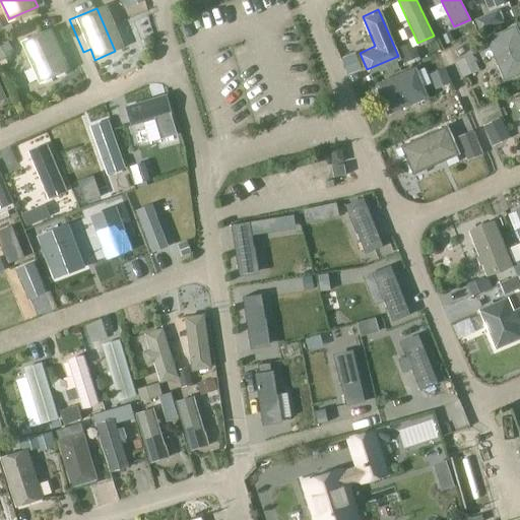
[(519,36),(514,22),(484,36),(504,78),(519,70),(519,36)]
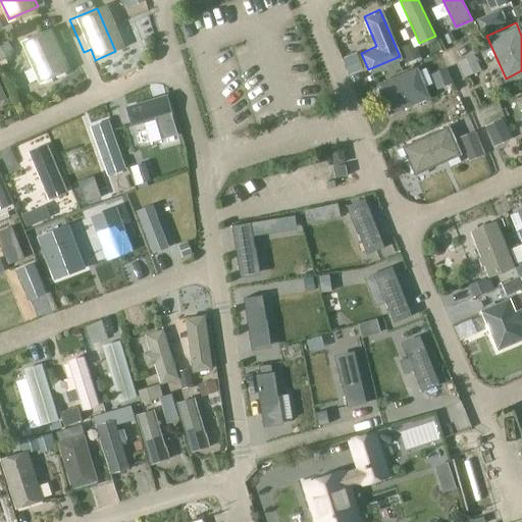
[(50,24),(21,37),(40,81),(68,68),(50,24)]
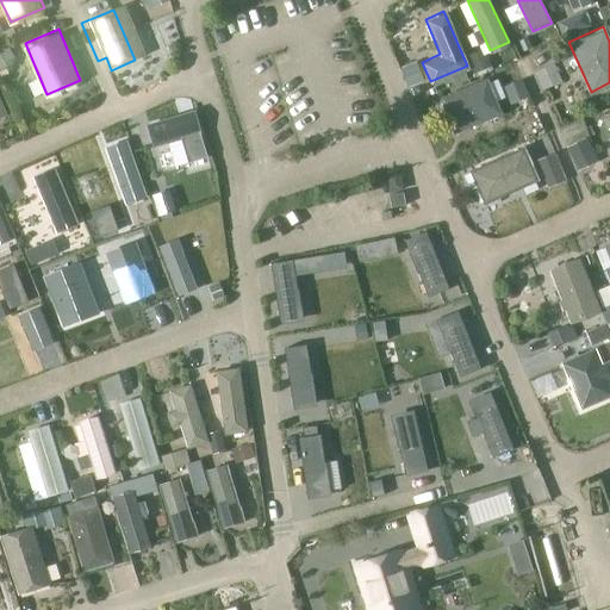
[(485,76),(439,95),(453,131),(500,112),(485,76)]
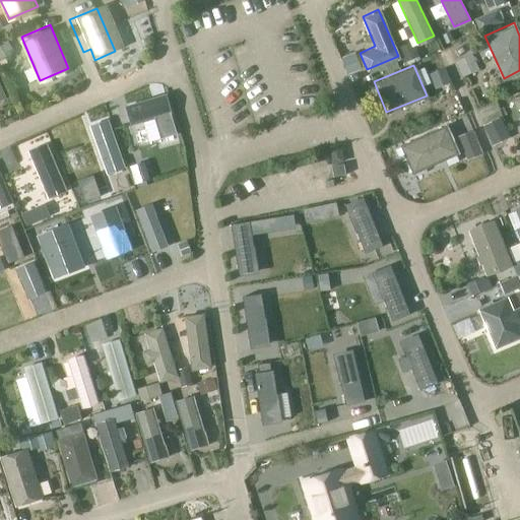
[(425,73),(432,89),(446,82),(439,67),(425,73)]
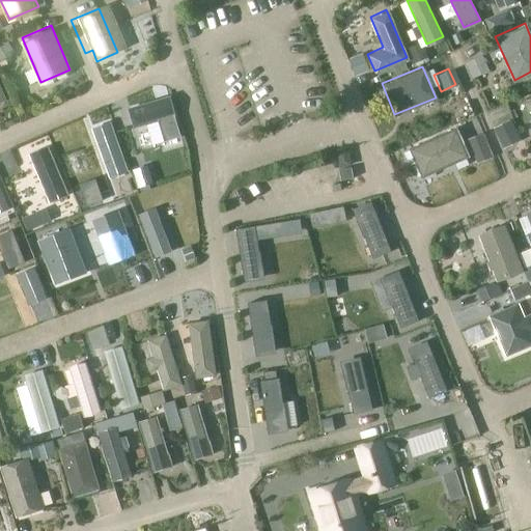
[(170,93),(128,105),(134,126),(175,114),(170,93)]
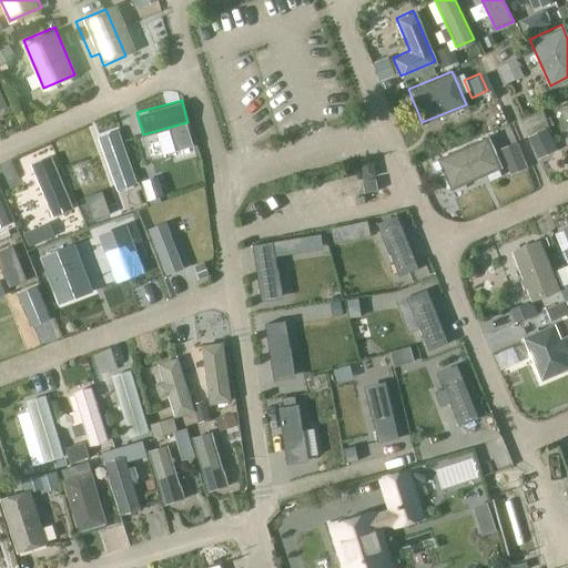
[(567,102),(558,107),(567,129),(567,102)]
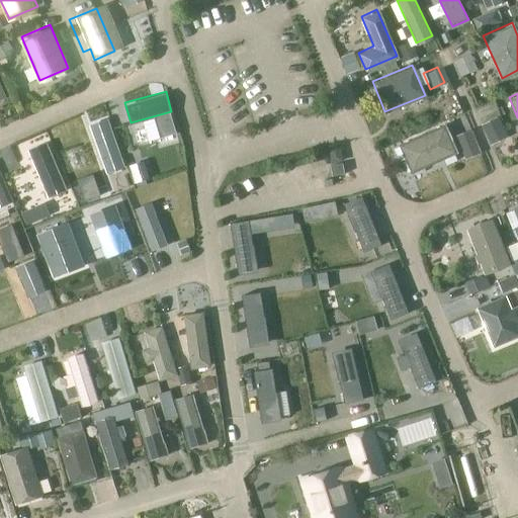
[(91,122),(108,172),(124,166),(107,116),(91,122)]
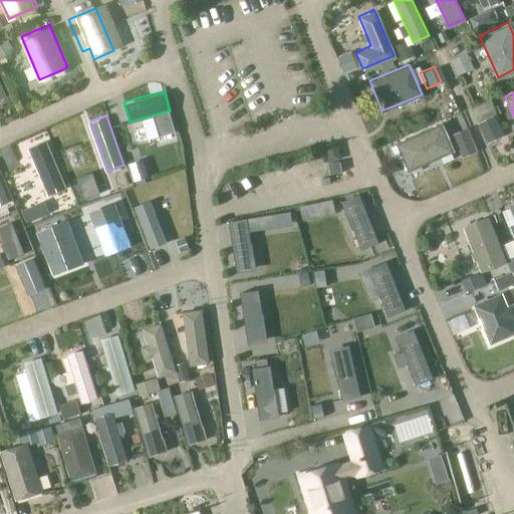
[(440,121),(395,142),(407,171),(453,151),(440,121)]
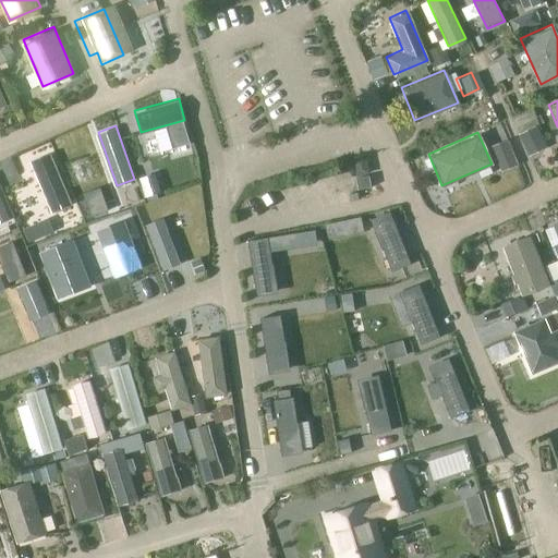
[(32,159),(53,210),(71,203),(49,152),(32,159)]
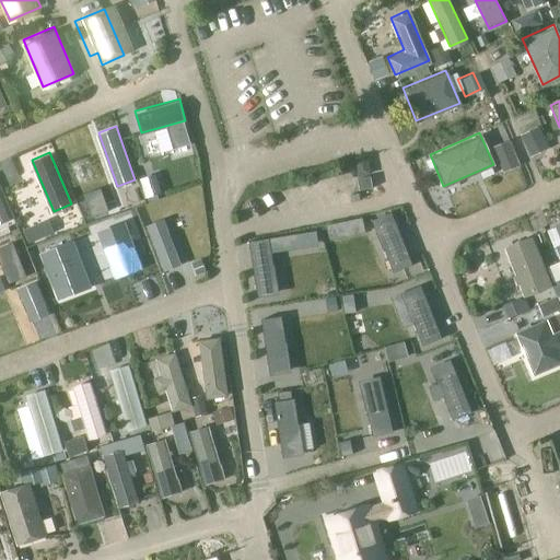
[(371,177),(358,179),(360,190),(373,187),(371,177)]
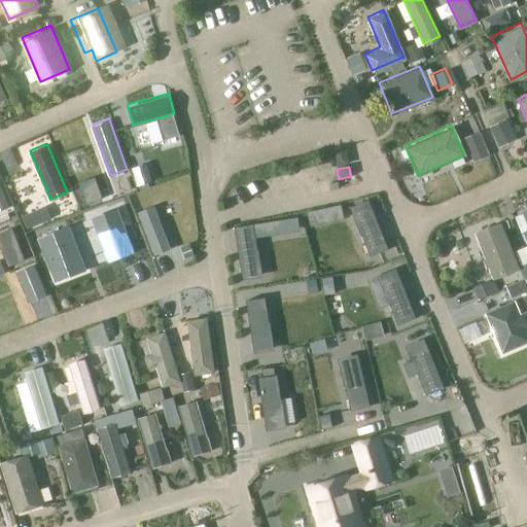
[(0,210),(10,207),(0,181),(0,210)]
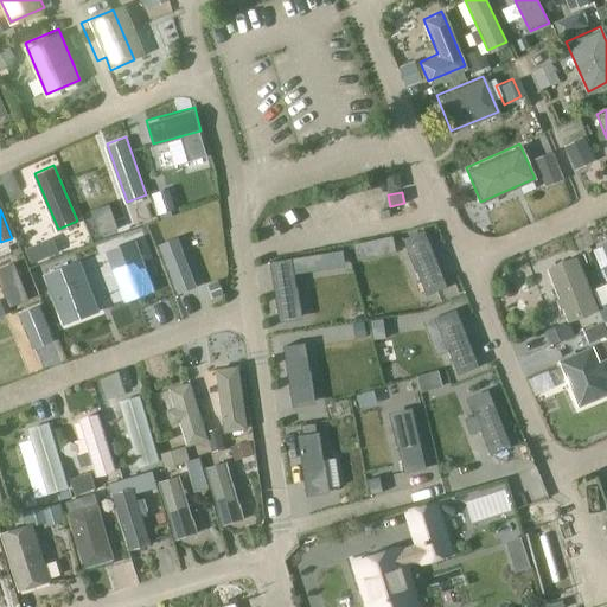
[(159,242),(179,293),(198,286),(179,234),(159,242)]
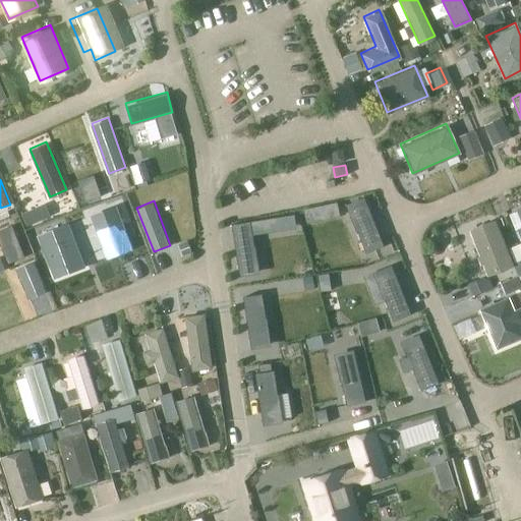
[(91,214),(107,257),(133,247),(117,204),(91,214)]
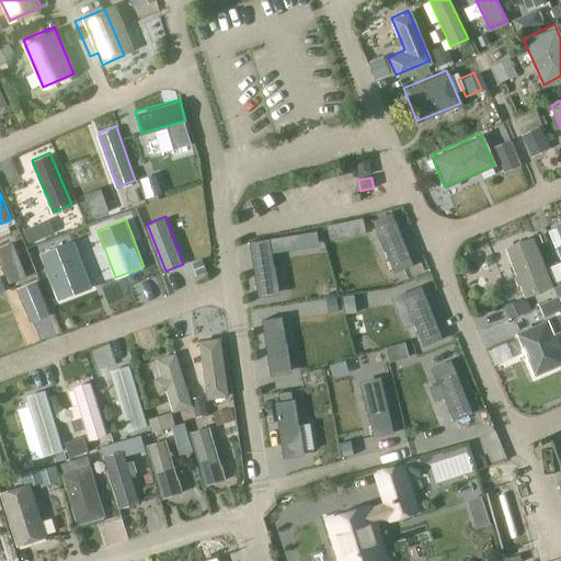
[(396,221),(379,228),(391,264),(409,259),(396,221)]
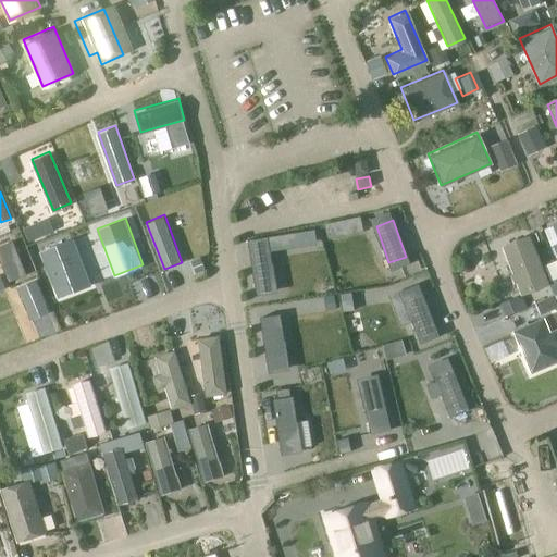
[(503,246),(521,292),(545,282),(527,236),(503,246)]
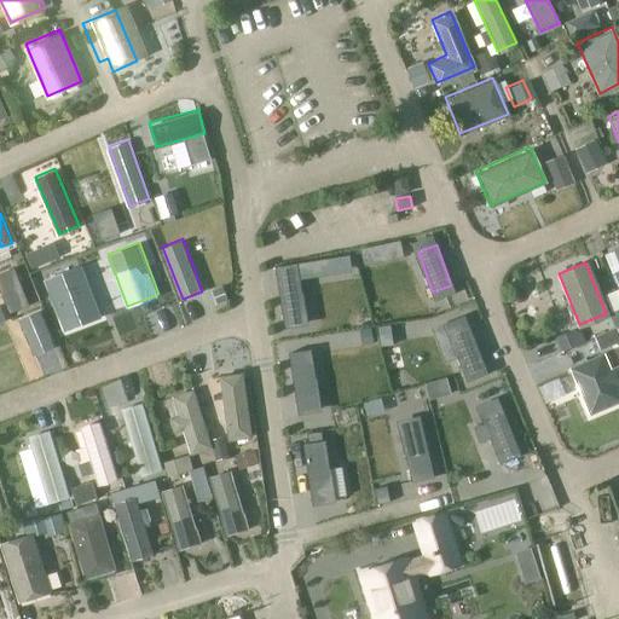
[(45,278),(64,330),(102,316),(81,264),(45,278)]
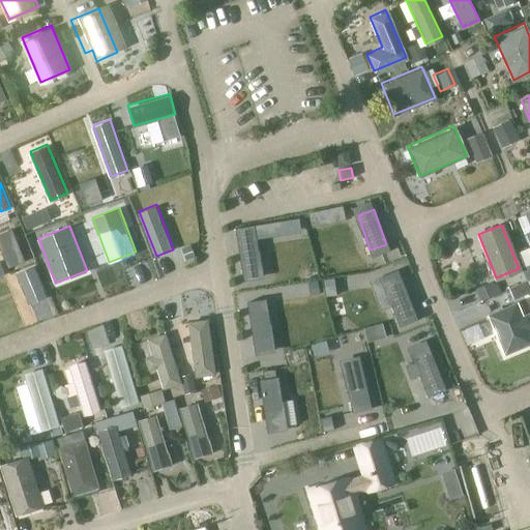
[(256,230),(236,234),(245,278),(264,276),(256,230)]
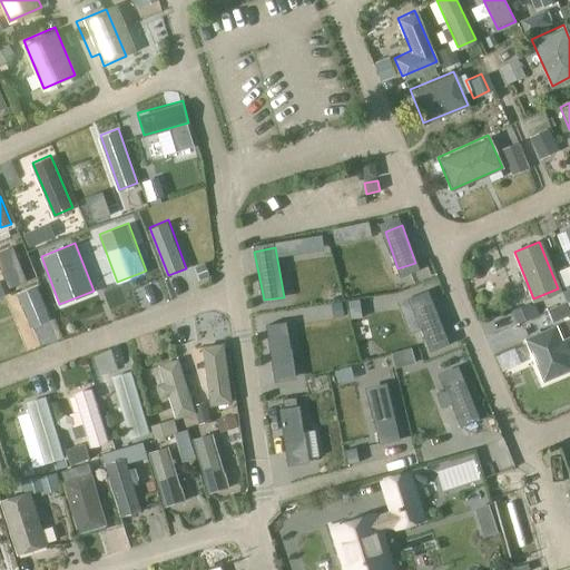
[(415,313),(410,315),(415,332),(421,330),(426,345),(444,338),(428,294),(411,301),(415,313)]
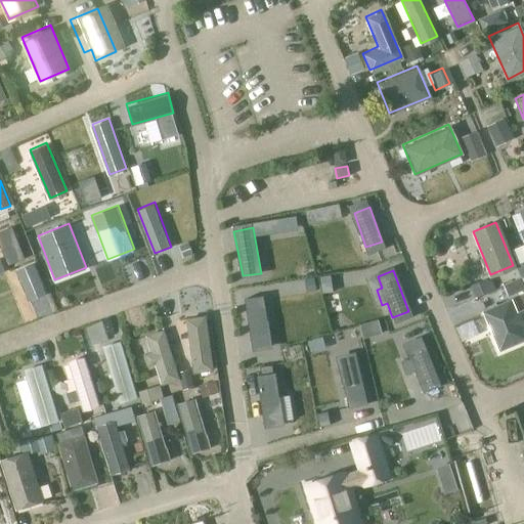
[(523,329),(510,298),(481,310),(498,350),(523,338),(523,329)]
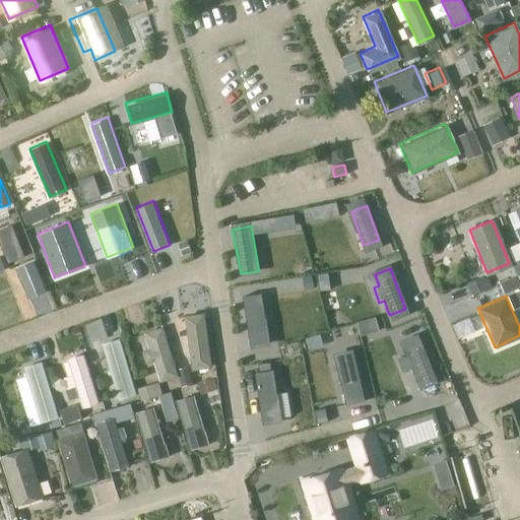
[(262,302),(244,305),(251,347),(269,345),(262,302)]
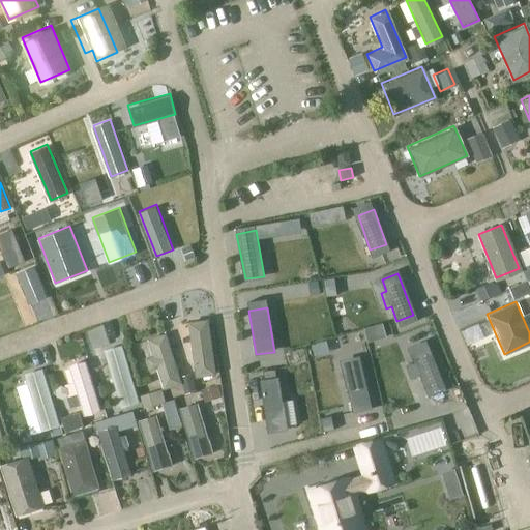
[(188,321),(196,376),(215,373),(208,318),(188,321)]
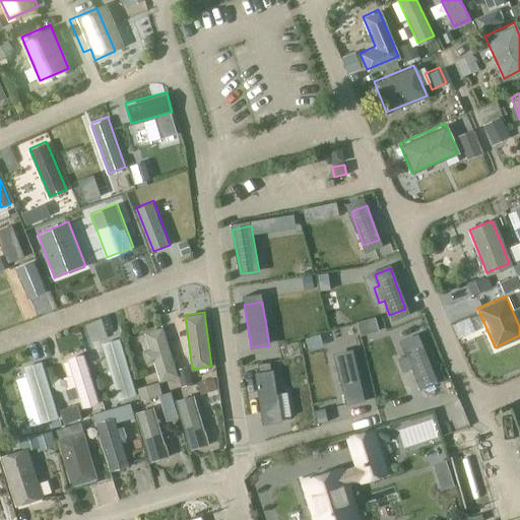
[(147,331),(163,380),(178,376),(163,326),(147,331)]
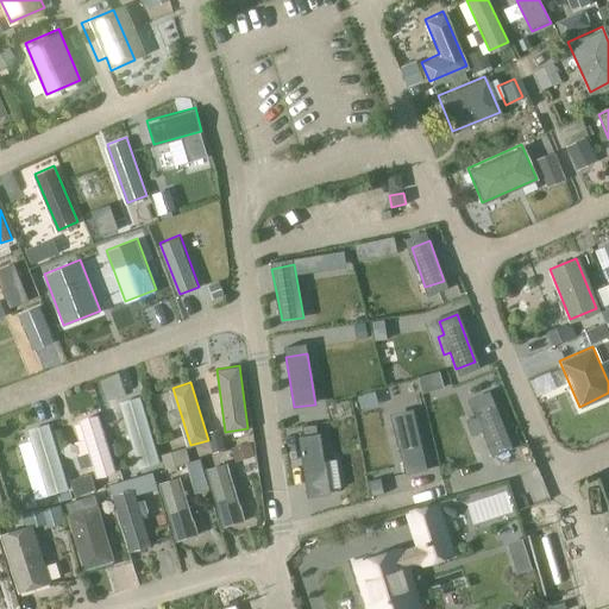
[(481,419),(471,422),(476,434),(484,432),(493,454),(510,446),(491,389),(473,396),(481,419)]
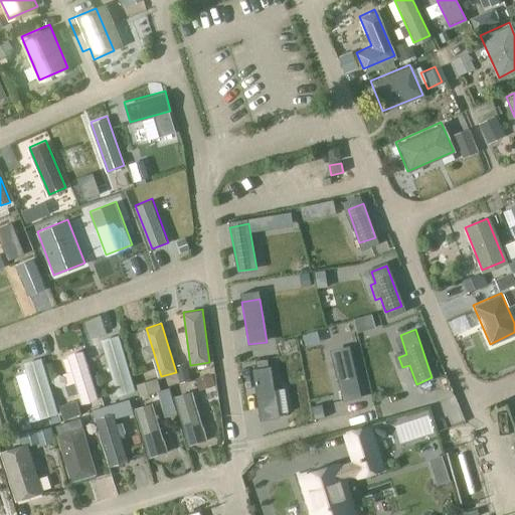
[(102,339),(119,394),(135,390),(118,334),(102,339)]
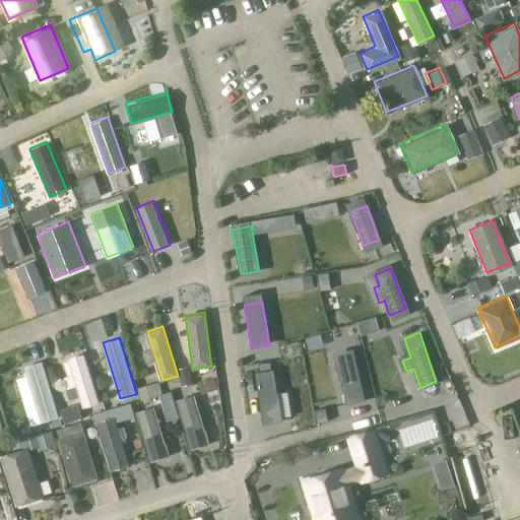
[(351,352),(335,358),(345,403),(362,399),(351,352)]
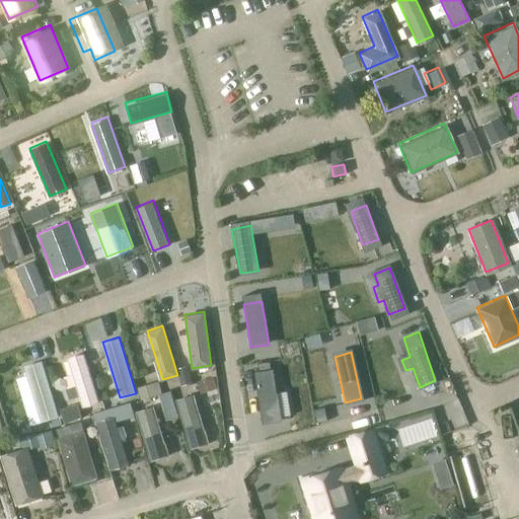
[(68,358),(82,406),(98,402),(84,353),(68,358)]
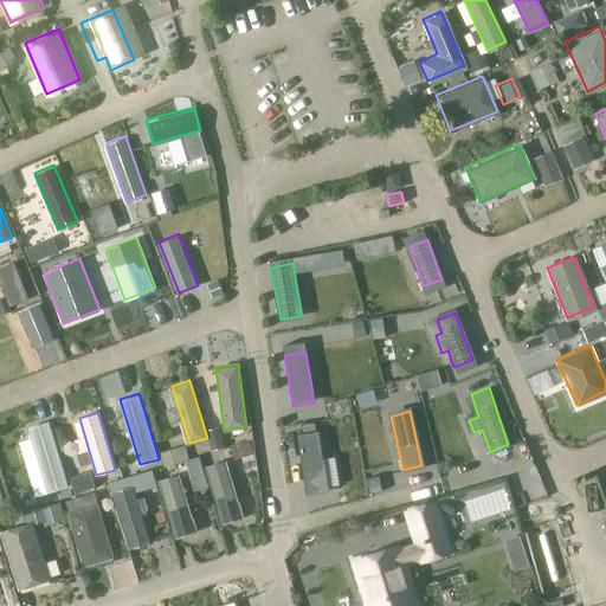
[(30,426),(49,492),(68,487),(47,421),(30,426)]
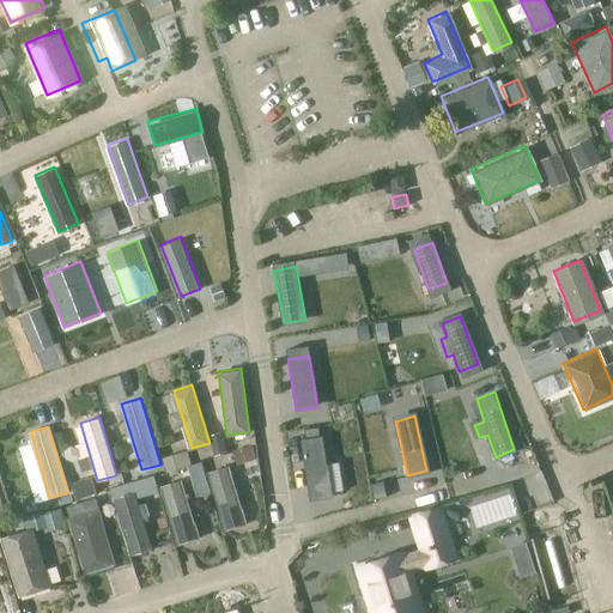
[(159,437),(163,451),(178,447),(175,434),(159,437)]
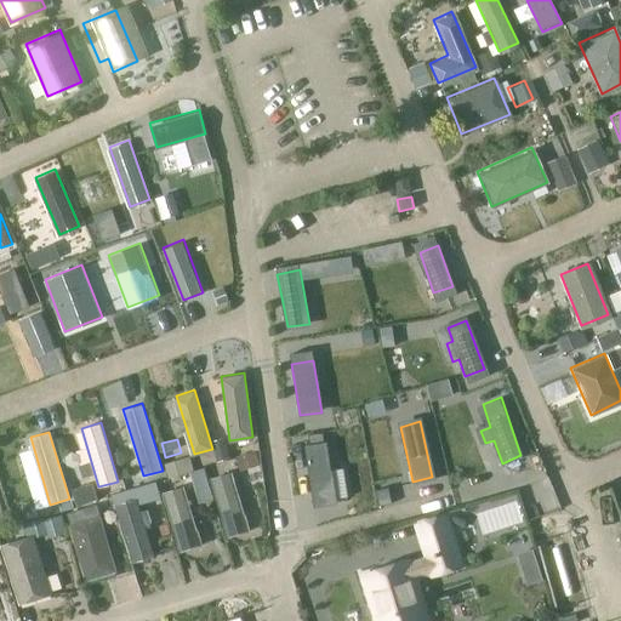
[(325,444),(305,449),(312,502),(335,499),(325,444)]
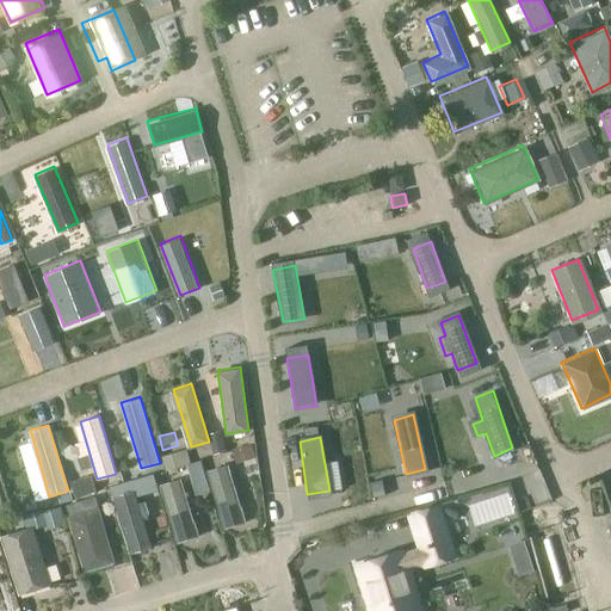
[(207,469),(224,529),(244,523),(226,464),(207,469)]
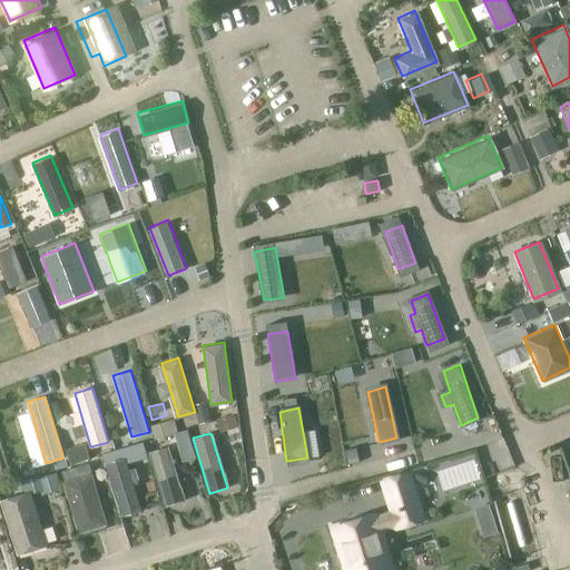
[(81,440),(62,446),(67,459),(86,452),(81,440)]
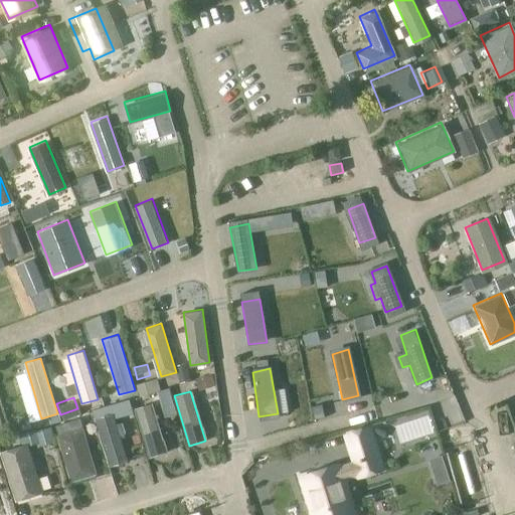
[(129,399),(93,410),(97,422),(133,411),(129,399)]
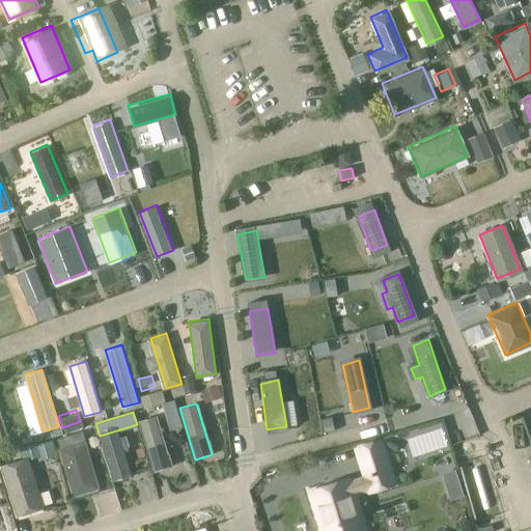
[(138,421),(155,472),(172,466),(157,415),(138,421)]
